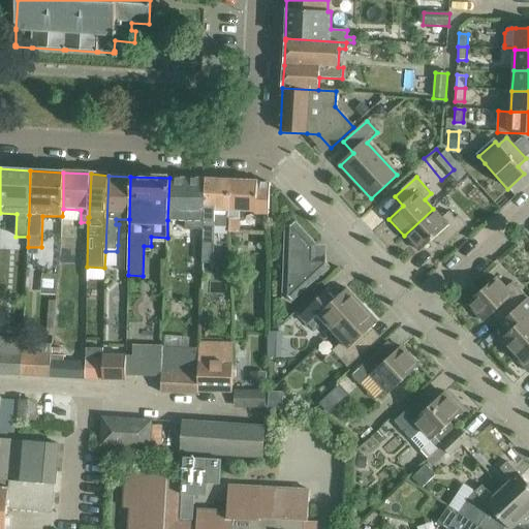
[(169,178),(167,220),(186,221),(187,228),(205,229),(206,180),(169,179),(169,178)]
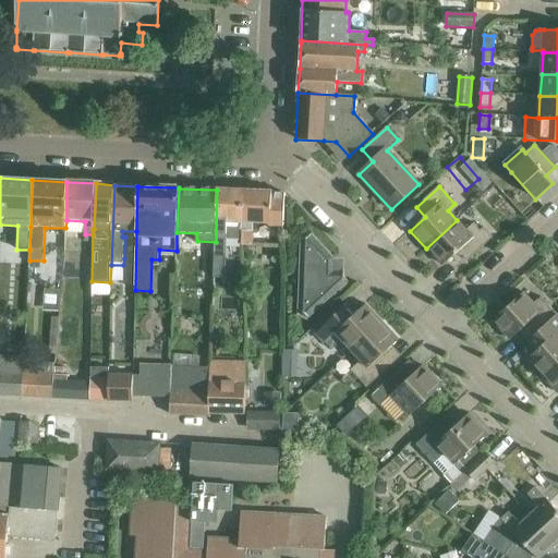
[(216,242),(215,254),(226,254),(226,240),(242,240),(242,231),(241,231),(241,223),(242,223),(243,191),(217,190),(216,242)]
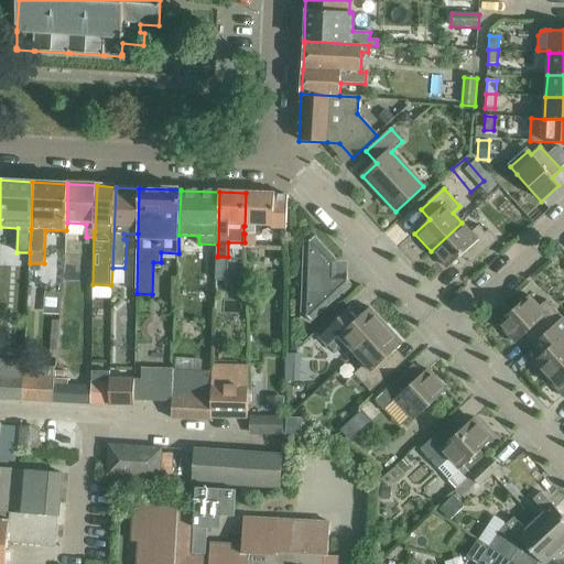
[(274,194),(246,193),(245,226),(243,226),(243,234),(245,234),(243,249),(255,249),(256,226),(286,227),(288,194),(274,194)]
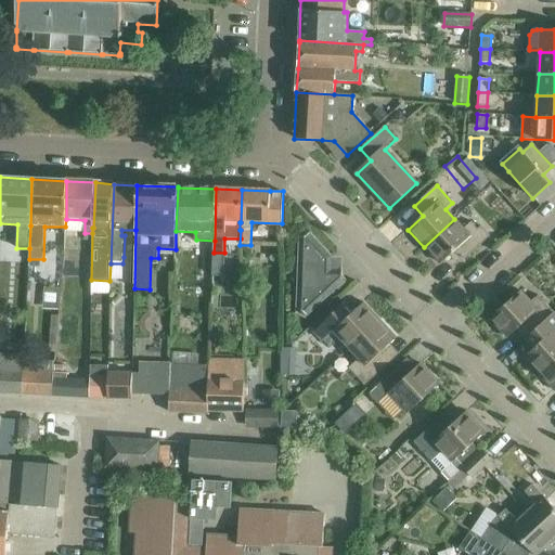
[(454,219),(424,247),(440,265),(455,250),(464,260),(490,237),(480,227),(477,230),(470,222),(464,229),(454,219)]
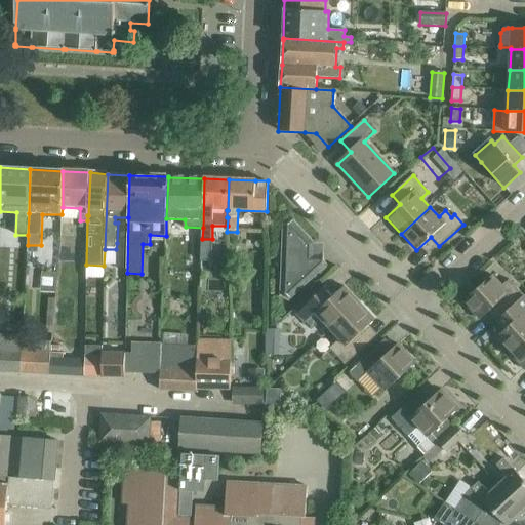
[(285,296),(290,300),(327,267),(323,261),(324,252),(293,219),(288,224),(282,224),(279,296),(285,296)]
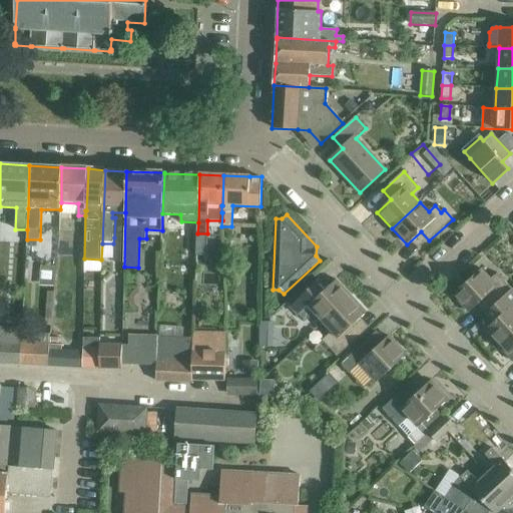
[(483,300),(491,309),(512,290),(497,274),(491,281),(481,270),(453,295),(469,313),(483,300)]
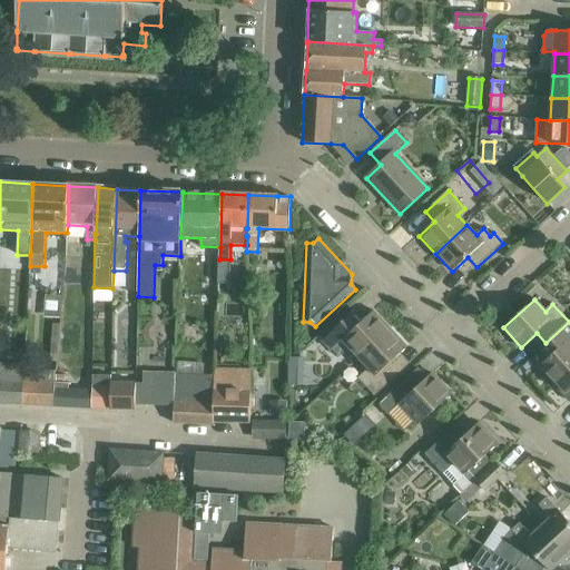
[(350,349),(359,359),(390,330),(373,312),(356,327),(347,317),(322,341),(338,359),(350,349)]
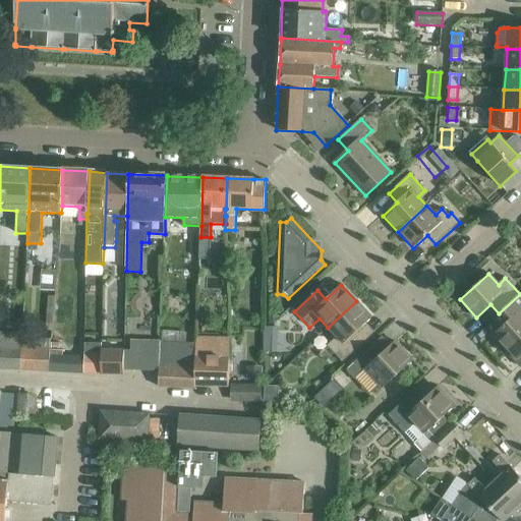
[(493,336),(508,352),(520,340),(520,295),(520,294),(499,313),(507,323),(493,336)]
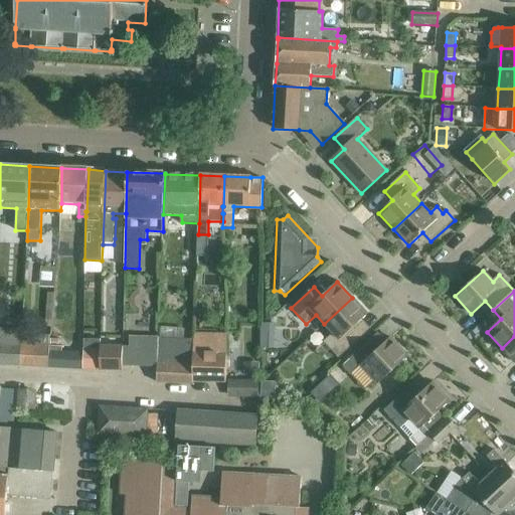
[(352,298),(324,324),(333,333),(323,342),(338,358),(361,338),(353,328),(367,315),(352,298)]
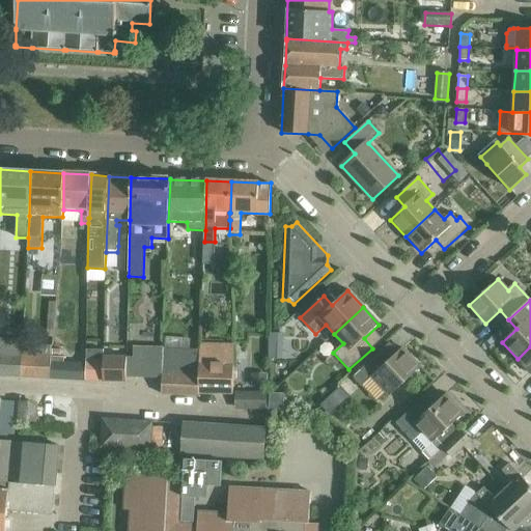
[(199,391),(233,393),(234,365),(232,365),(233,344),(199,344),(199,351),(200,351),(200,363),(199,391)]
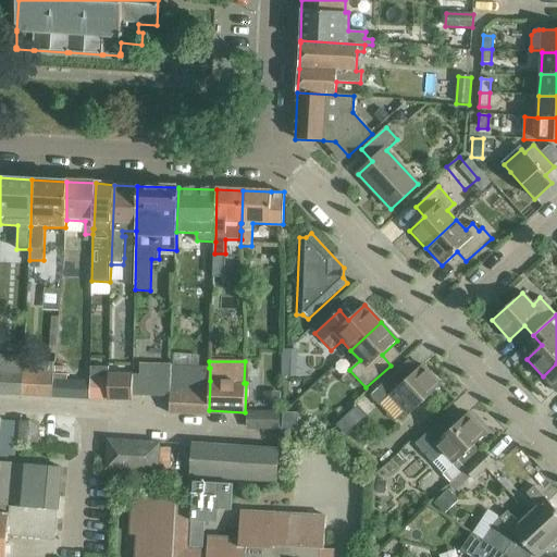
[(556,363),(543,376),(556,392),(556,363)]
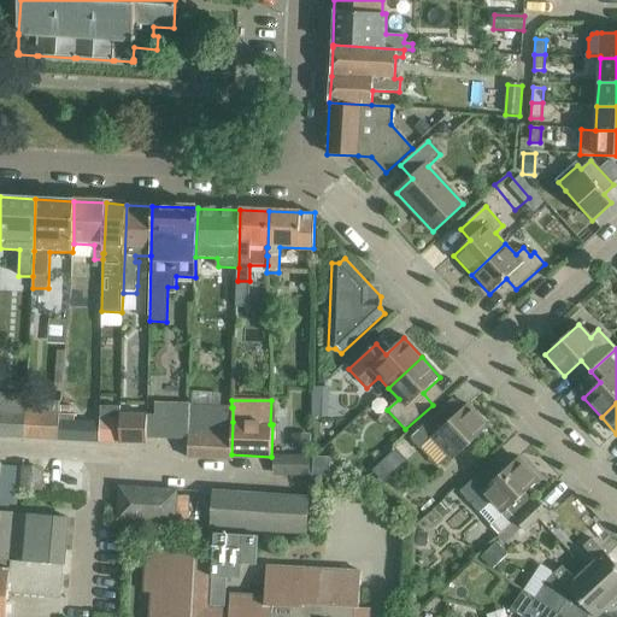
[(189,405),(188,441),(188,458),(230,462),(231,454),(233,422),(233,407),(231,407),(189,404),(189,405)]
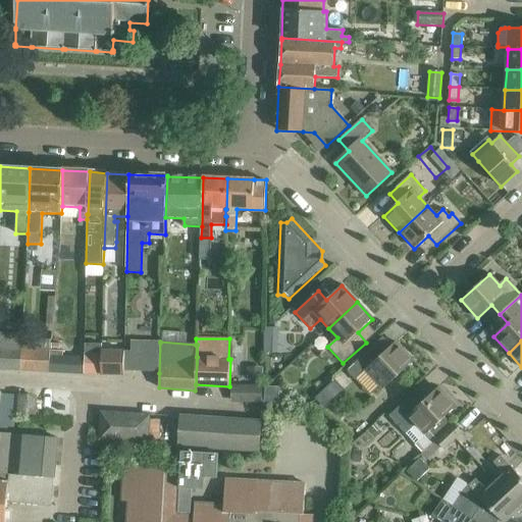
[(124,353),(124,371),(159,373),(160,343),(129,343),(129,353),(124,353)]
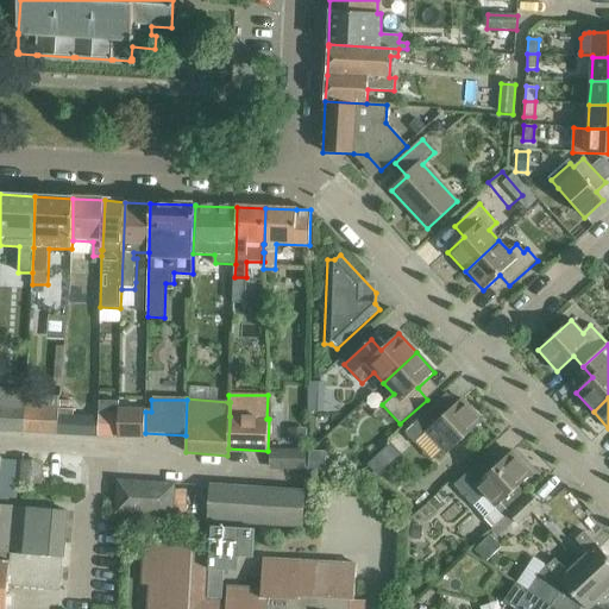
[(426,433),(447,454),(482,422),(462,400),(439,420),(429,410),(405,433),(414,444),(426,433)]
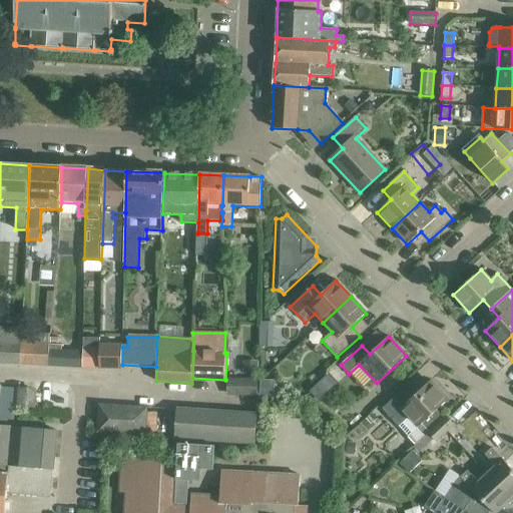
[(0,363),(19,365),(21,343),(0,341),(0,363)]
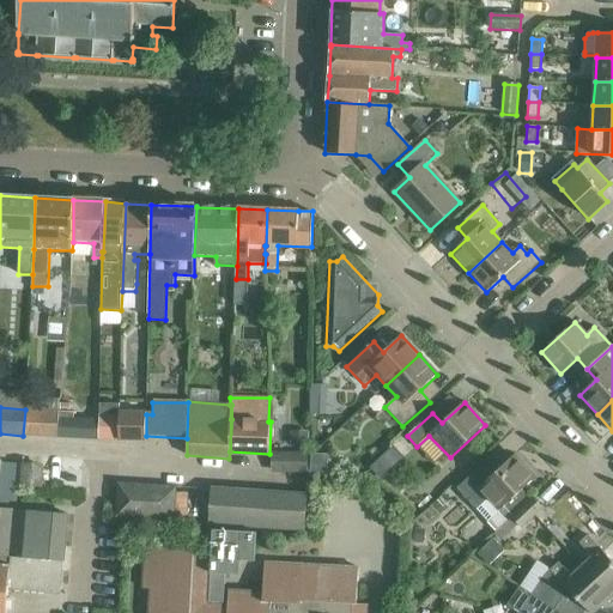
[(23,436),(58,438),(60,413),(25,410),(23,436)]
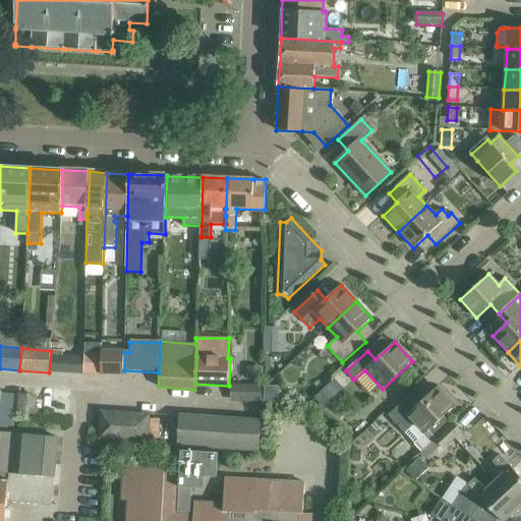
[(124,375),(124,370),(124,352),(124,350),(102,349),(101,355),(101,374),(124,375)]
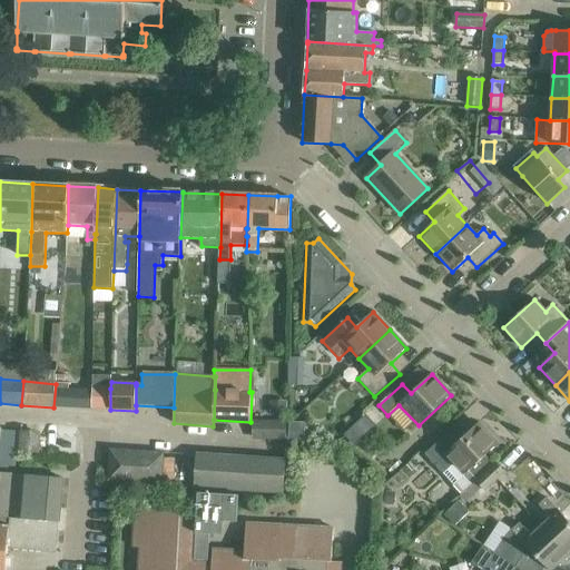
[(53,408),(91,409),(92,392),(70,391),(70,385),(56,384),(53,408)]
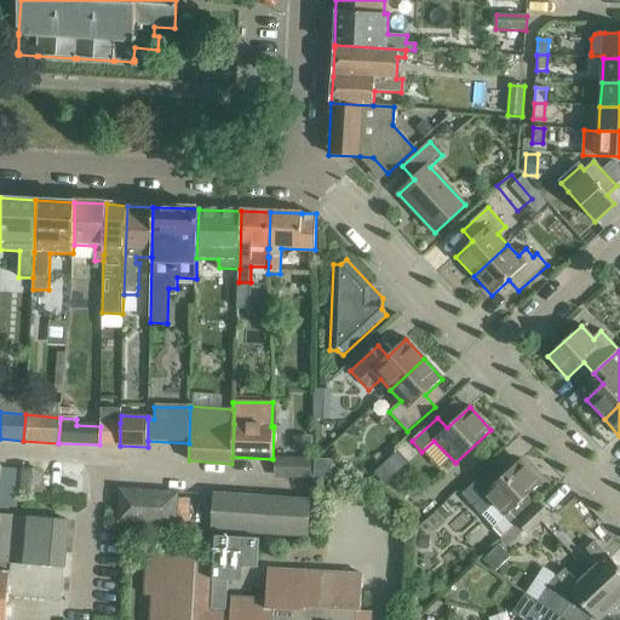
[(99,445),(120,446),(120,423),(102,422),(102,426),(101,426),(99,445)]
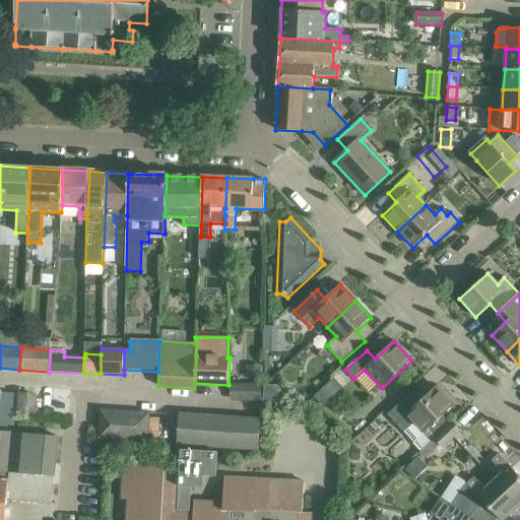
[(231,384),(231,401),(261,402),(261,384),(231,384)]
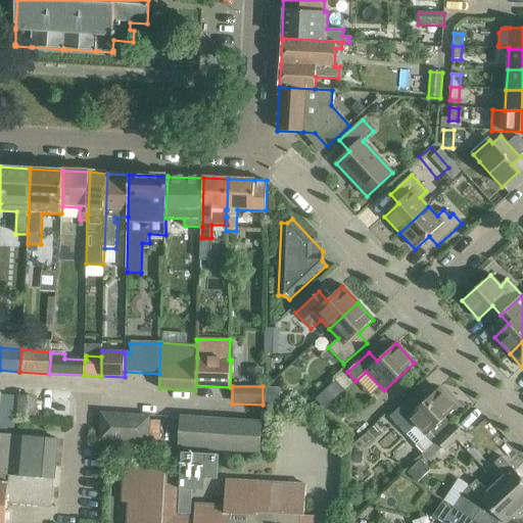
[(411,398),(390,418),(407,435),(416,445),(424,454),(437,441),(442,447),(445,450),(463,434),(455,425),(453,427),(445,419),(457,409),(438,389),(419,407),(411,398)]
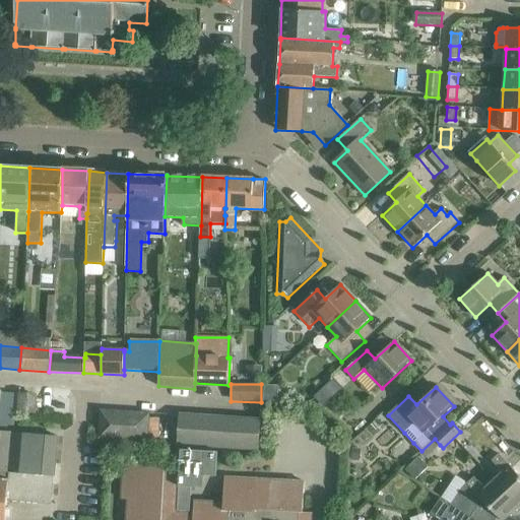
[(2,393),(0,413),(0,427),(13,429),(15,394),(2,393)]
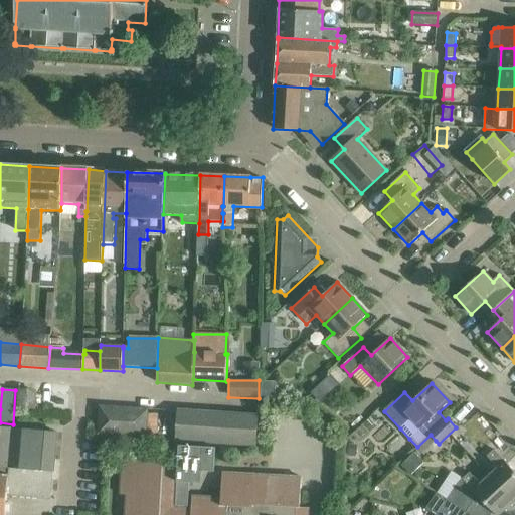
[(18,390),(17,408),(36,409),(37,391),(18,390)]
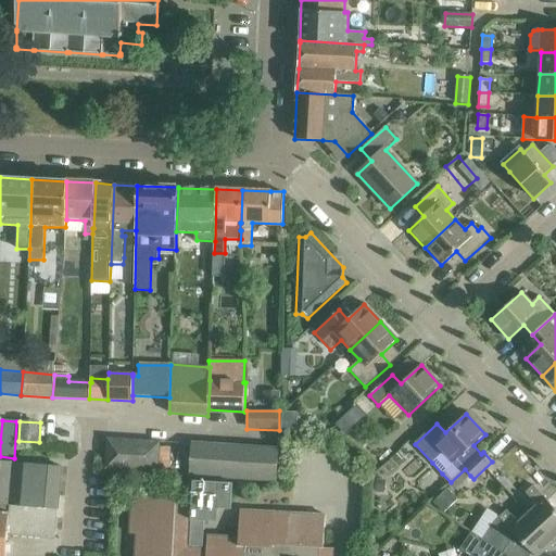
[(108,439),(105,470),(158,474),(159,447),(160,443),(108,439)]
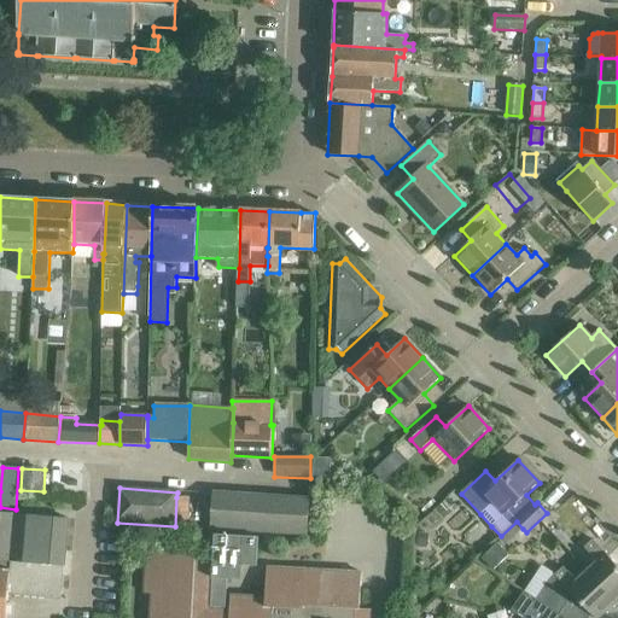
[(210,529),(307,535),(310,500),(213,494),(210,529)]
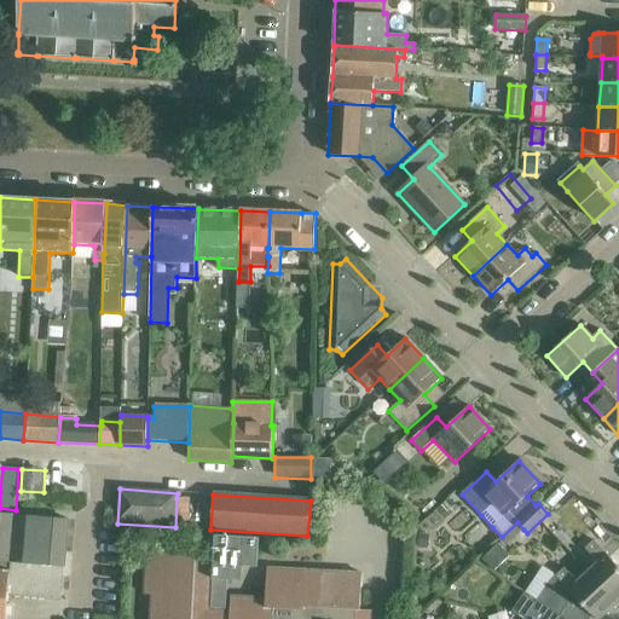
[(9,591),(16,515),(0,514),(0,618),(5,618),(6,608),(9,608),(9,606),(6,606),(7,597),(7,594),(10,595),(11,591),(9,591)]
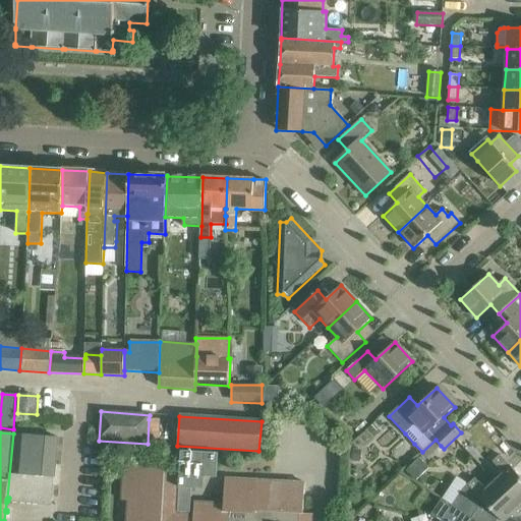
[(58,439),(13,433),(7,498),(9,498),(8,501),(6,500),(6,503),(52,507),(58,439)]
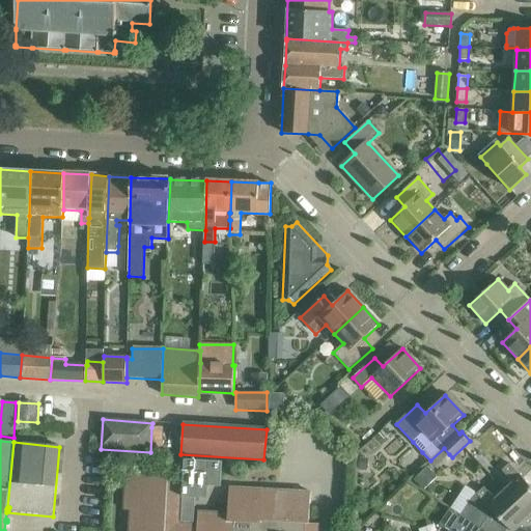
[(127,475),(124,510),(131,511),(129,530),(308,530),(310,493),(229,488),(227,514),(198,512),(197,525),(194,525),(196,499),(208,500),(208,487),(221,488),(223,464),(185,460),(180,524),(178,524),(182,478),(127,475)]
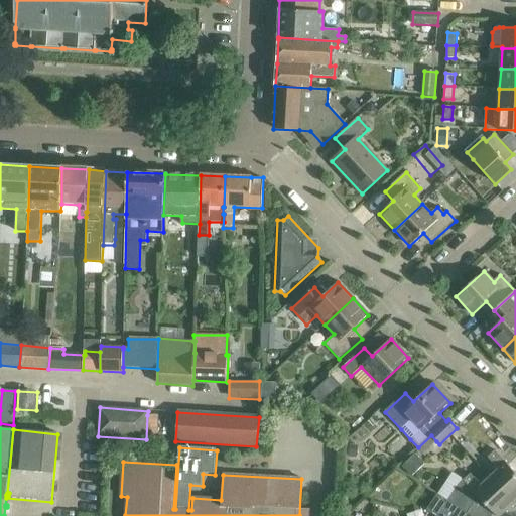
[(488,476),(514,504),(515,501),(515,474),(495,450),(488,458),(497,468),(488,476)]
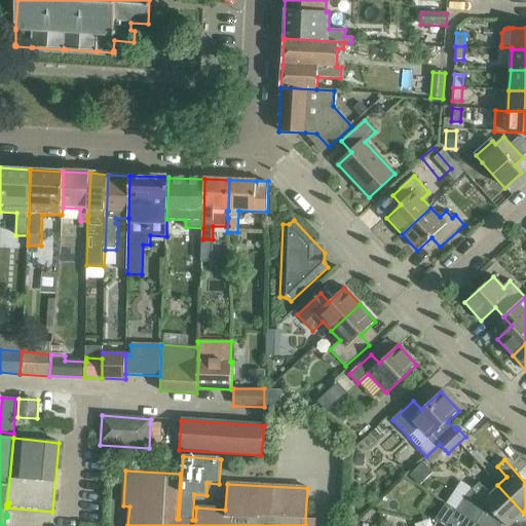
[(461,500),(473,484),(462,477),(451,493),(461,500)]
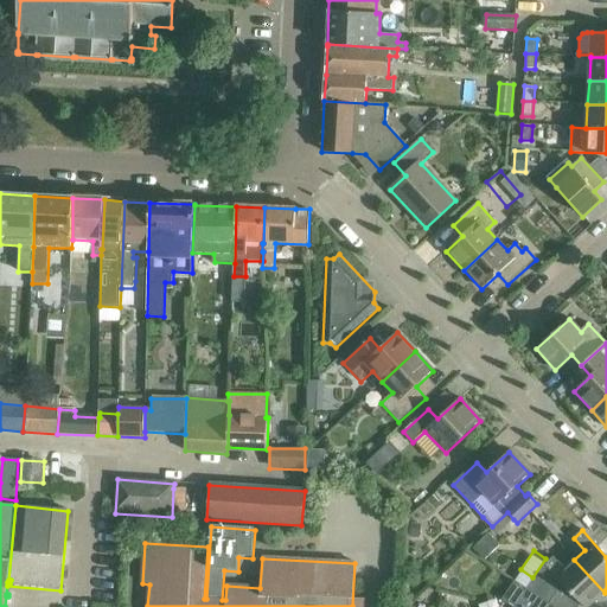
[(526,589),(550,605),(562,585),(582,606),(589,606),(605,593),(574,560),(564,569),(553,557),(540,570),(526,589)]
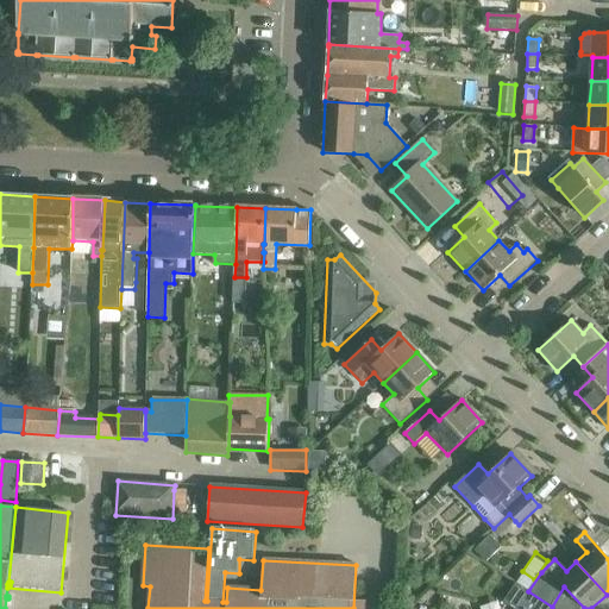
[(548,608),(552,607),(528,591),(516,608),(548,608)]
